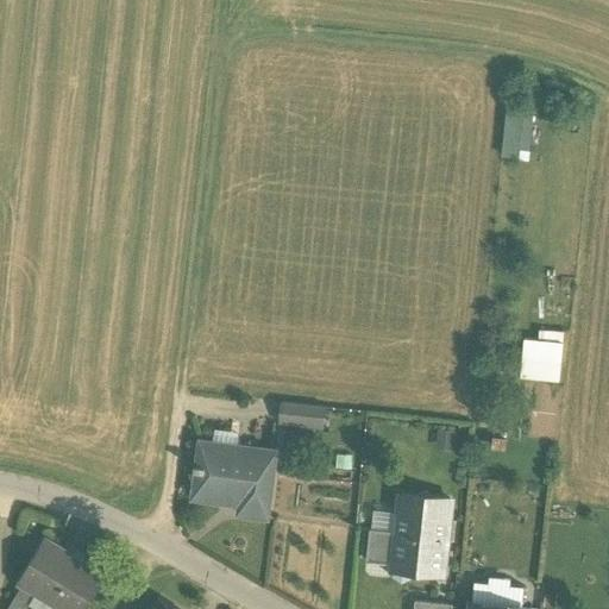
[(506,113),(504,157),(532,157),(533,113),(506,113)]
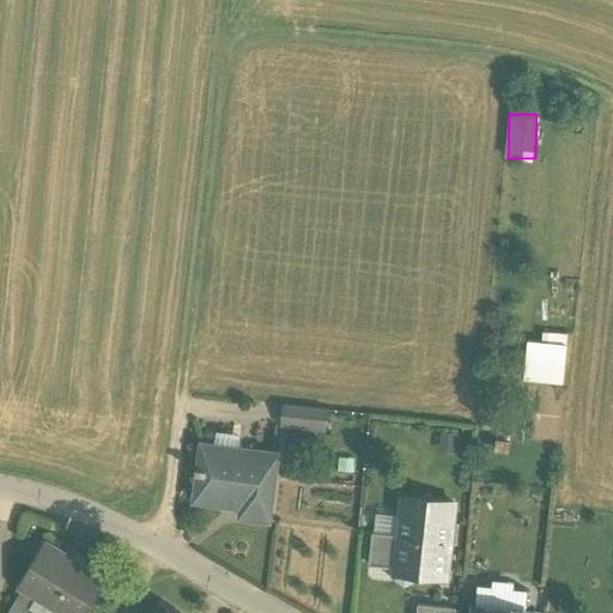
[(566,345),(528,341),(525,380),(563,383),(566,345)]
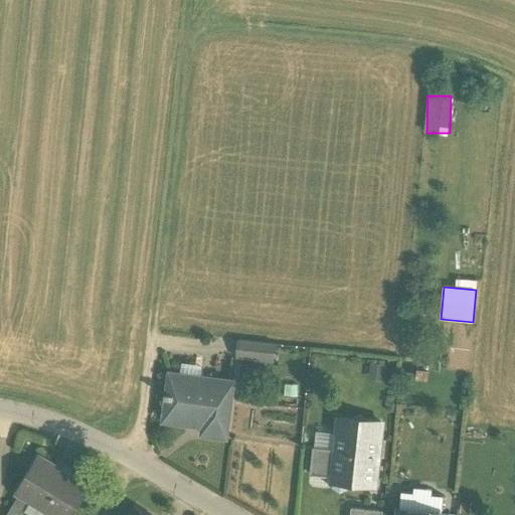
[(274,344),(239,340),(237,359),(272,362),(274,344)]
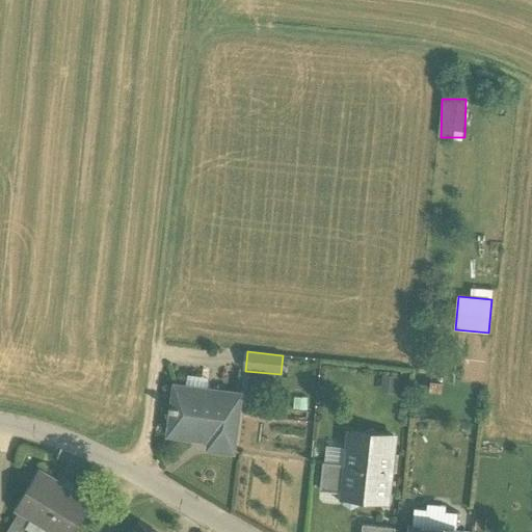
[(241,394),(204,389),(203,396),(185,394),(183,408),(168,406),(168,410),(171,411),(168,432),(210,436),(208,449),(234,452),(241,394)]
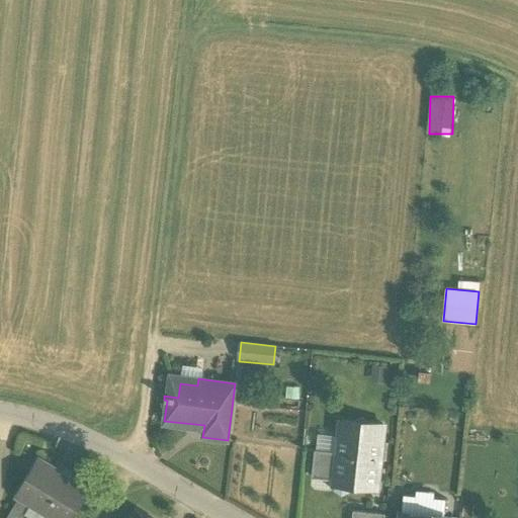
[(382,424),(341,420),(337,452),(315,449),(312,478),(334,480),(334,484),(333,489),(341,495),(351,491),(351,486),(375,488),(382,424)]
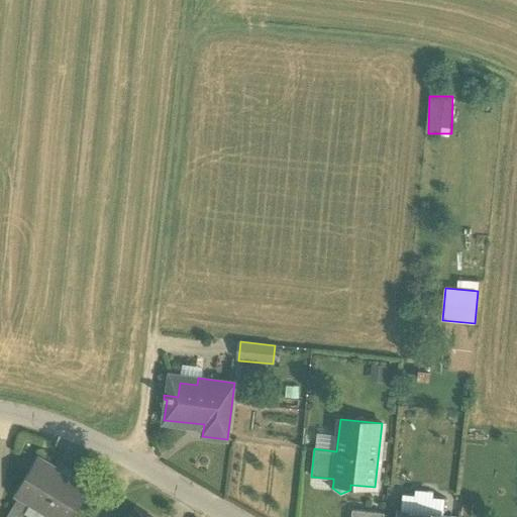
[(36,455),(14,494),(16,495),(32,504),(54,516),(72,516),(90,488),(36,455)]
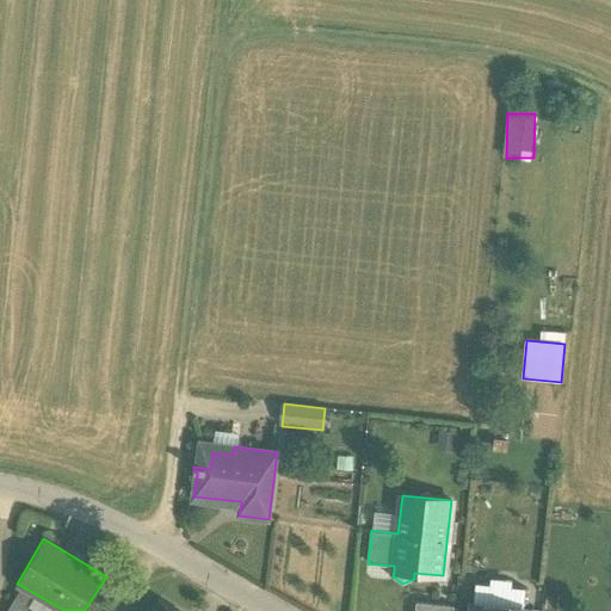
[(38,596),(19,585),(17,588),(20,591),(35,600),(38,596)]
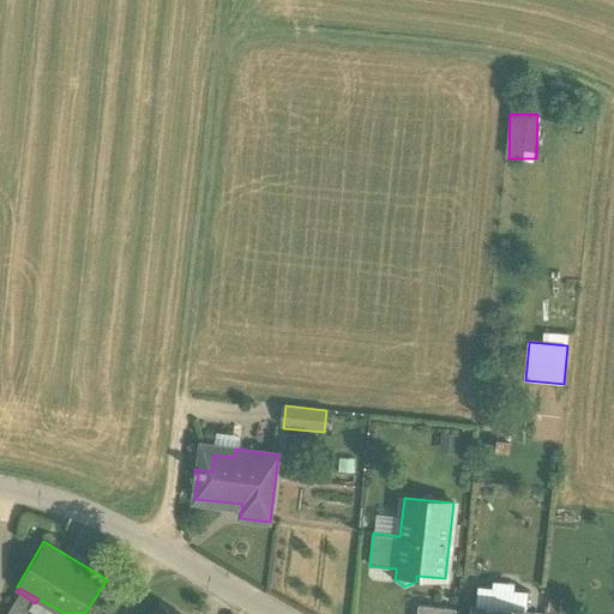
[(29,613),(35,603),(20,594),(7,613),(29,613)]
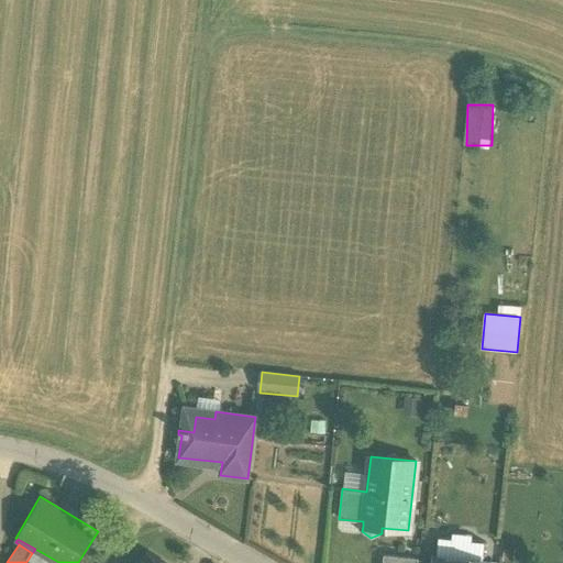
[(163,562),(147,553),(141,562),(163,562)]
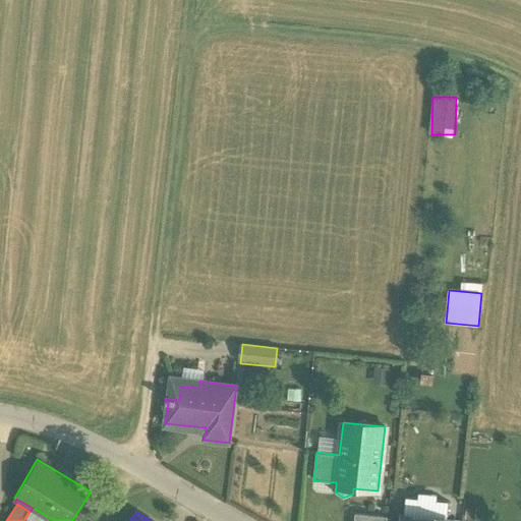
[(421,514),(404,512),(403,520),(447,520),(448,517),(430,515),(429,520),(421,519),(421,514)]
